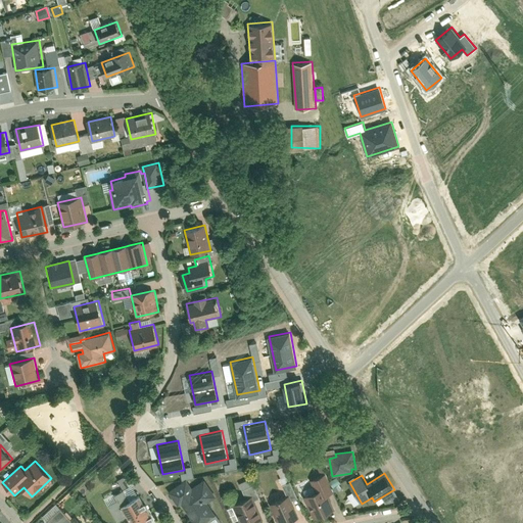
[(182,503),(195,522),(204,522),(217,515),(207,502),(216,495),(204,480),(194,487),(188,478),(169,491),(178,506),(182,503)]
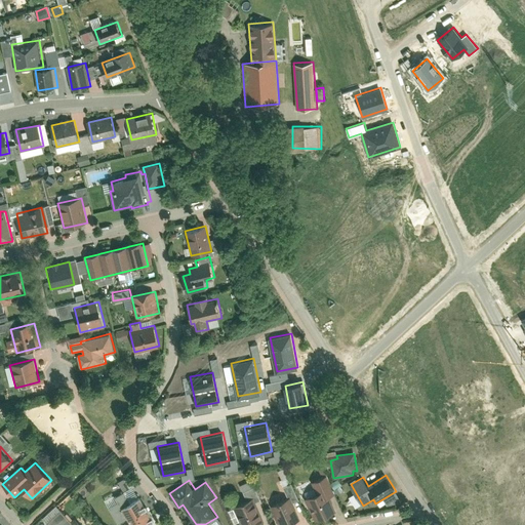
[(324,489),(305,498),(315,521),(335,512),(324,489)]
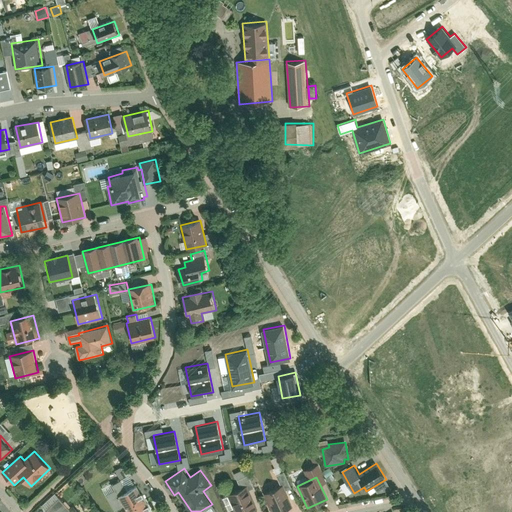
[(283,483),(264,492),(272,511),(280,511),(294,506),(283,483)]
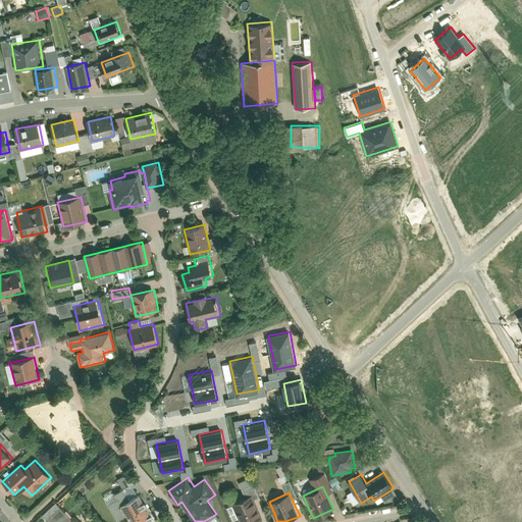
[(142,493),(121,505),(131,521),(157,521),(155,518),(147,502),(142,493)]
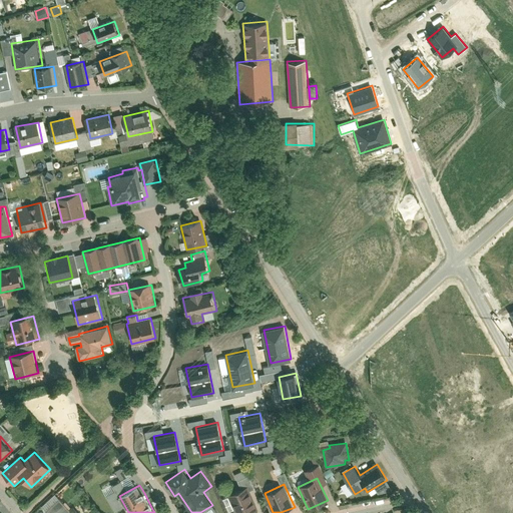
[(246,486),(227,495),(235,512),(252,512),(259,511),(246,486)]
